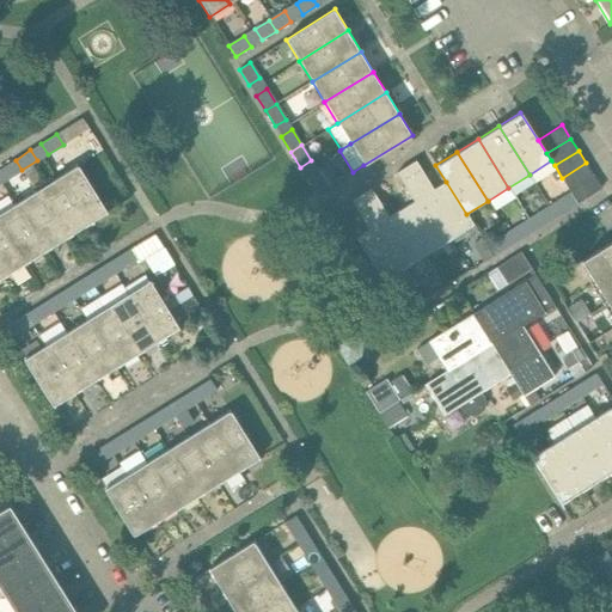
[(16,160),(0,169),(0,170),(6,181),(22,170),(16,160)]
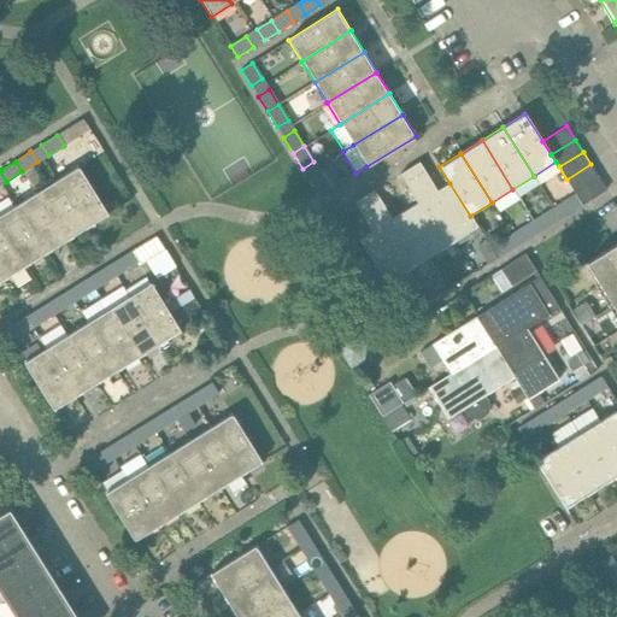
[(477,227),(470,216),(450,183),(436,192),(418,163),(409,169),(454,241),(477,227)]
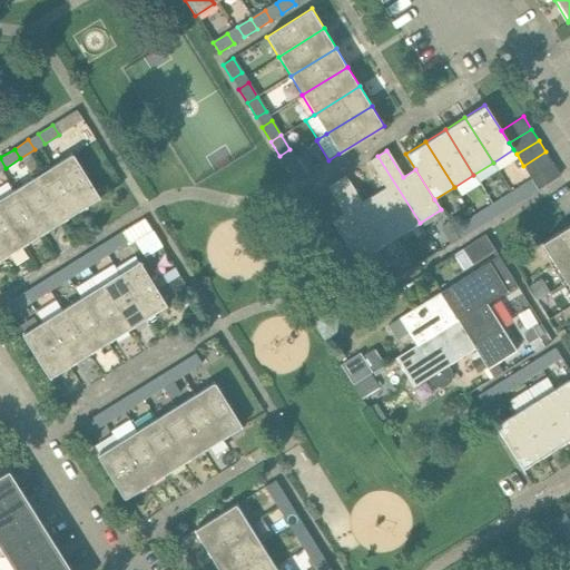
[(74,151),(51,166),(80,210),(101,197),(74,151)]
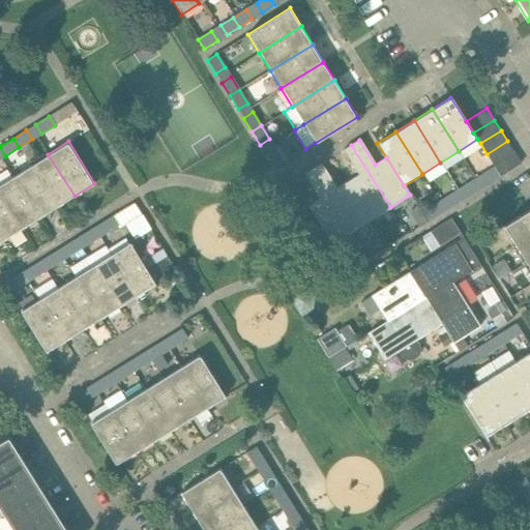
[(493,165),(514,151),(507,141),(487,154),(493,165)]
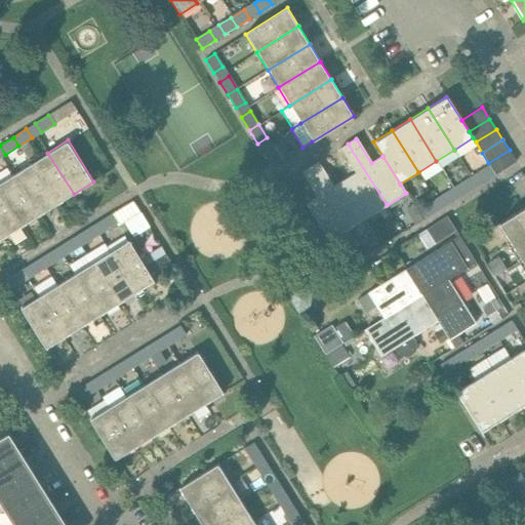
[(281,160),(289,155),(281,142),(273,147),(281,160)]
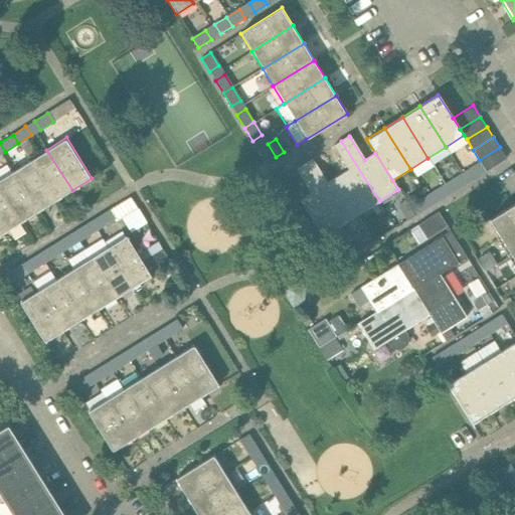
[(337,177),(360,213),(379,201),(341,141),(333,146),(348,170),(337,177)]
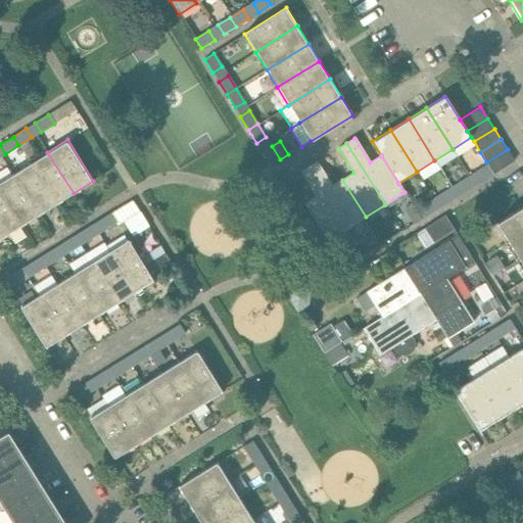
[(271,165),(280,159),(272,146),(263,152),(271,165)]
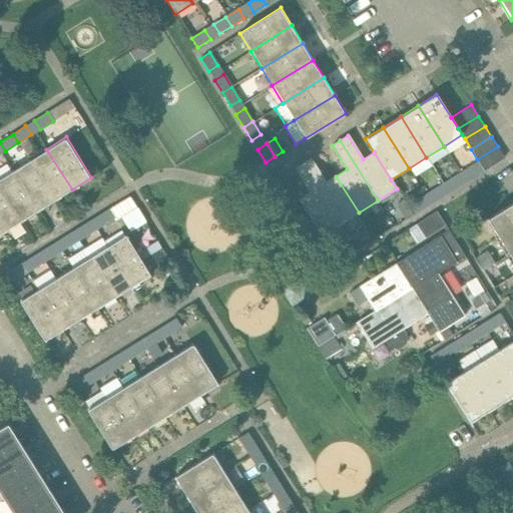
[(498,146),(477,159),(484,170),(504,157),(498,146)]
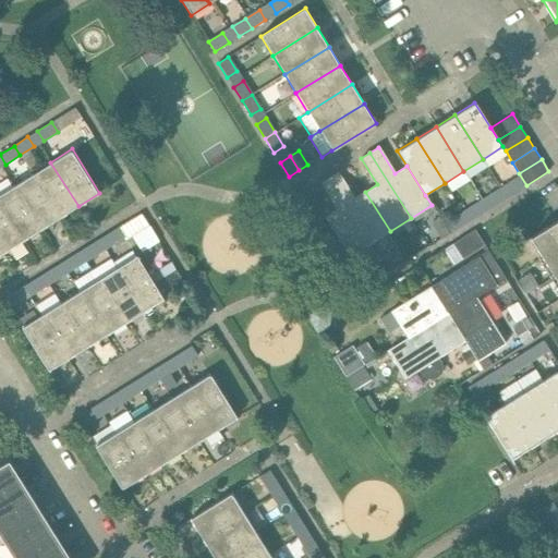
[(59,218),(79,206),(50,162),(32,173),(59,218)]
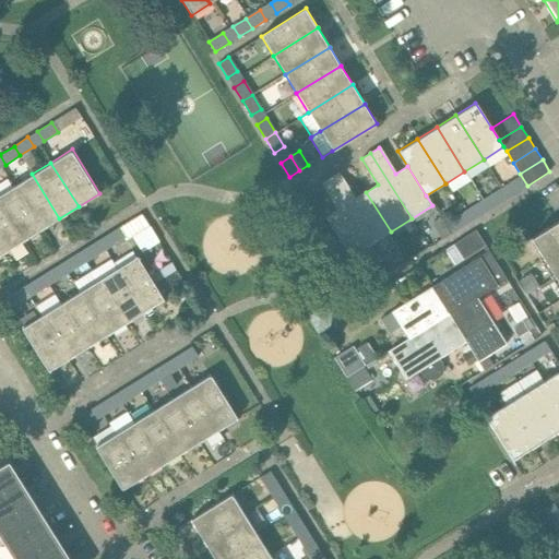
[(371,245),(391,232),(366,192),(355,199),(339,173),(330,178),(371,245)]
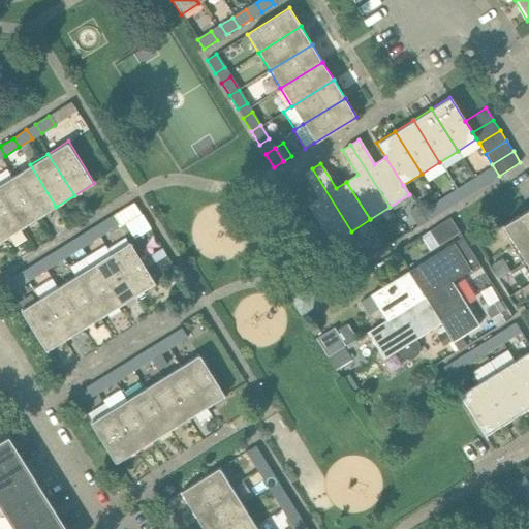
[(30,164),(11,176),(38,218),(56,207),(30,164)]
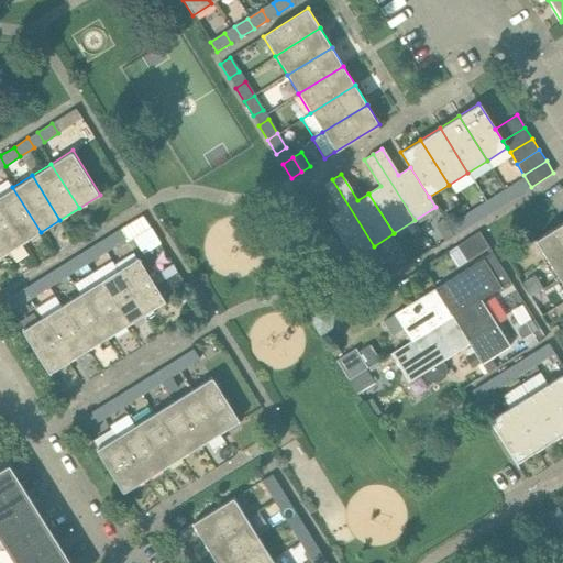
[(328,219),(353,260),(374,246),(332,179),(322,185),(340,211),(328,219)]
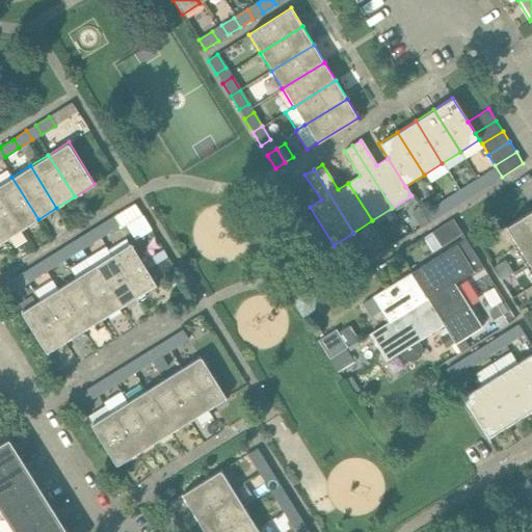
[(491,170),(478,179),(483,188),(497,180),(491,170)]
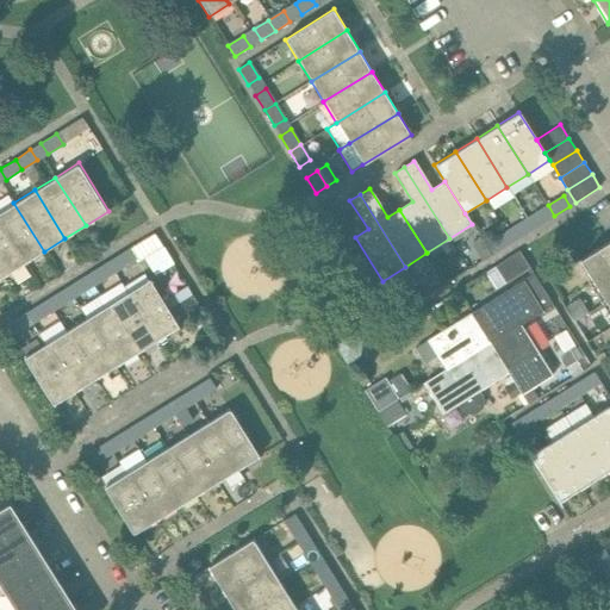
[(0,226),(24,265),(44,251),(13,203),(0,211),(0,226)]
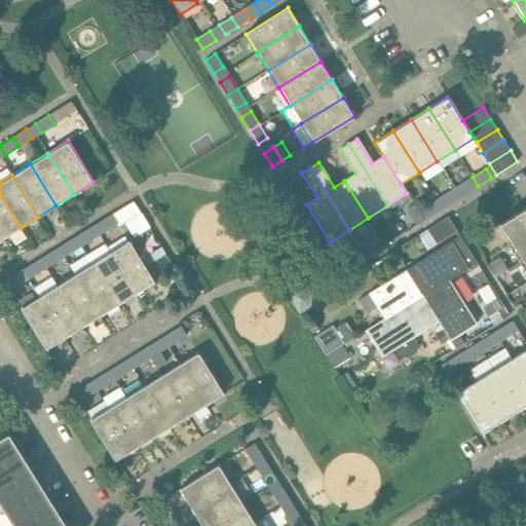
[(467,180),(454,188),(460,197),(474,189),(467,180)]
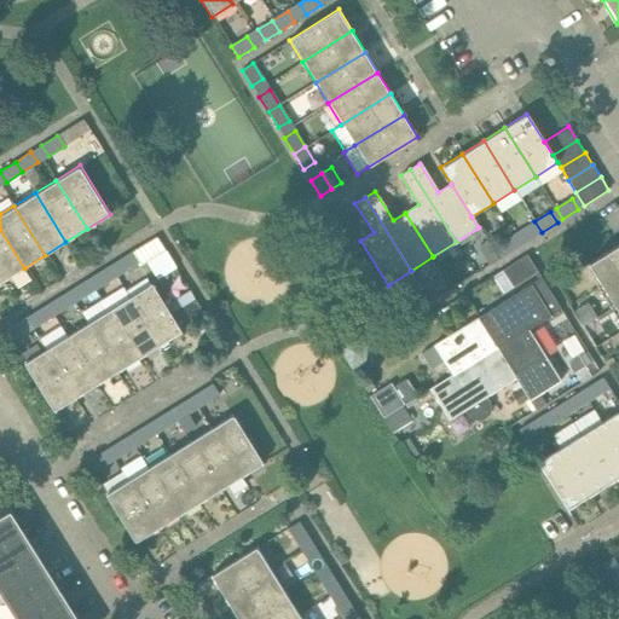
[(534,221),(520,231),(526,242),(542,232),(534,221)]
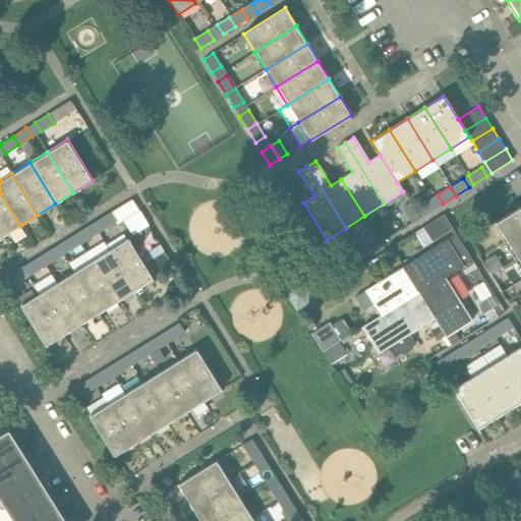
[(0,193),(0,233),(2,237),(20,226),(0,193)]
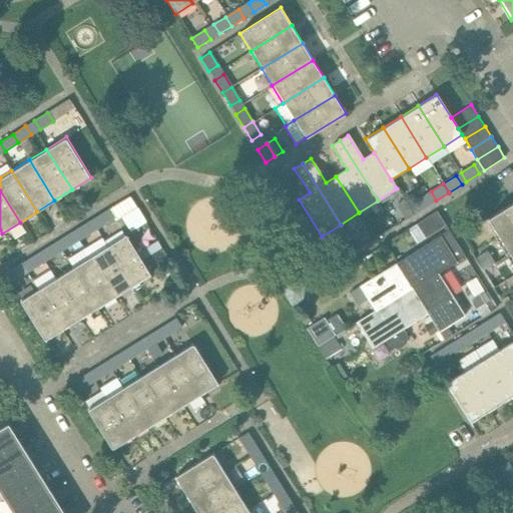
[(111,207),(128,231),(145,219),(127,195),(111,207)]
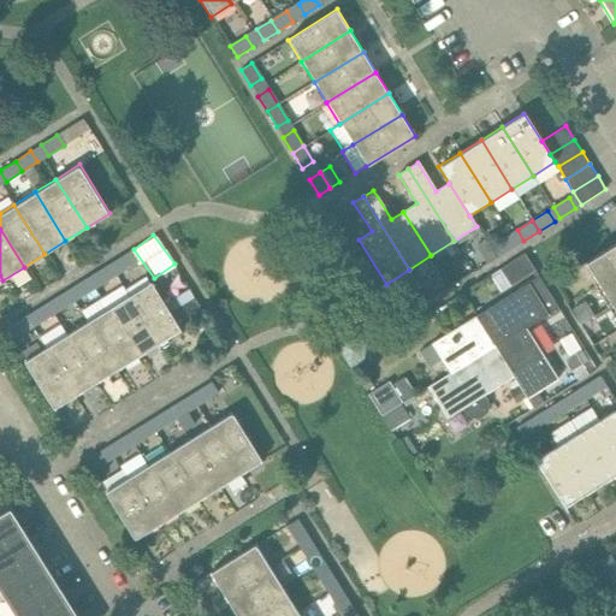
[(507,237),(491,247),(497,258),(513,247),(507,237)]
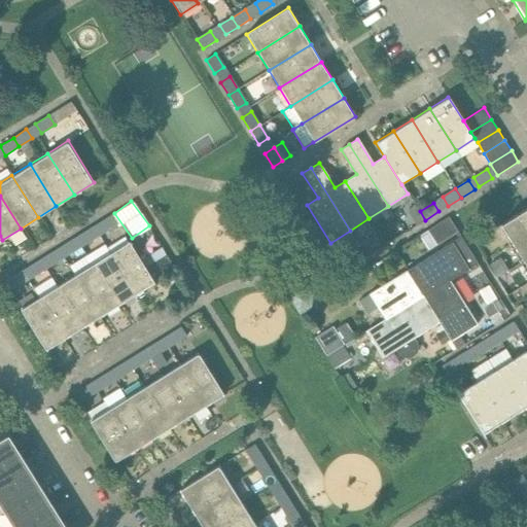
[(416,205),(408,209),(418,224),(425,220),(420,211),(416,205)]
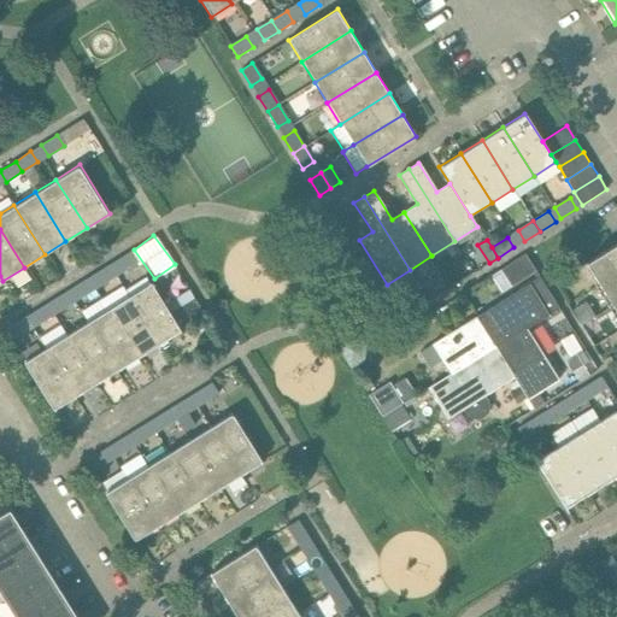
[(616,242),(582,265),(595,287),(616,272),(616,242)]
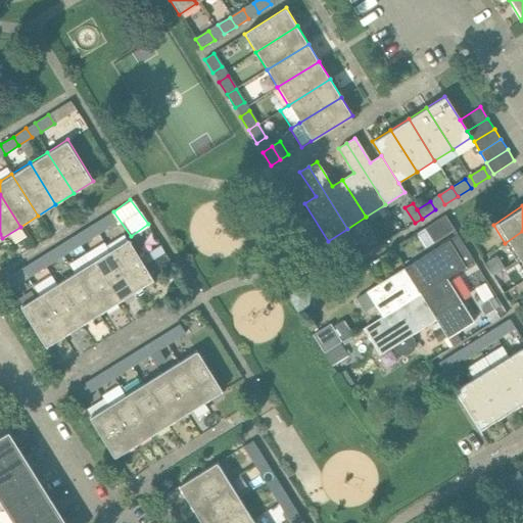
[(115,223),(110,214),(97,222),(102,231),(115,223)]
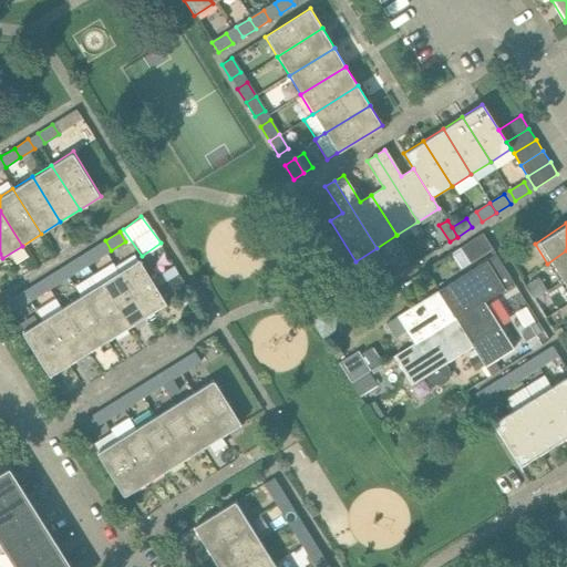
[(482,234),(461,247),(470,263),(492,249),(482,234)]
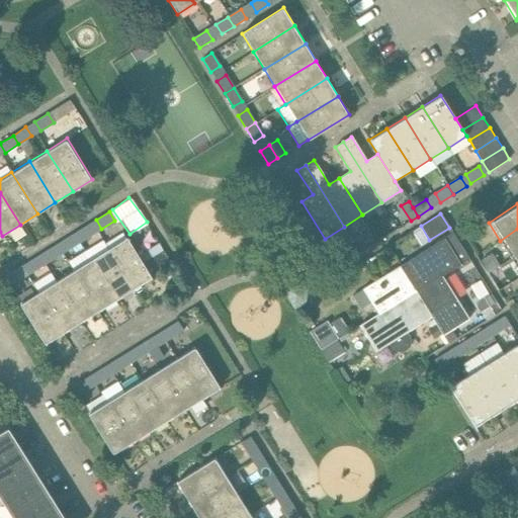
[(92,234),(87,225),(74,233),(80,242),(92,234)]
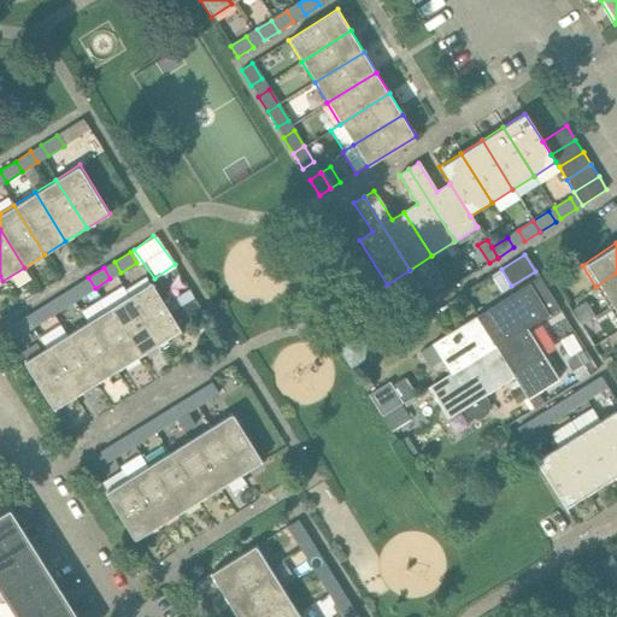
[(616,303),(616,272),(595,287),(609,307),(616,303)]
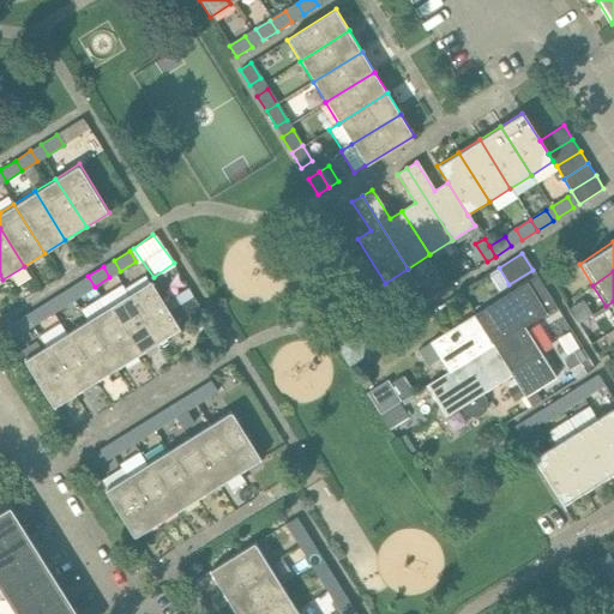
[(95,287),(88,276),(72,286),(79,296),(95,287)]
